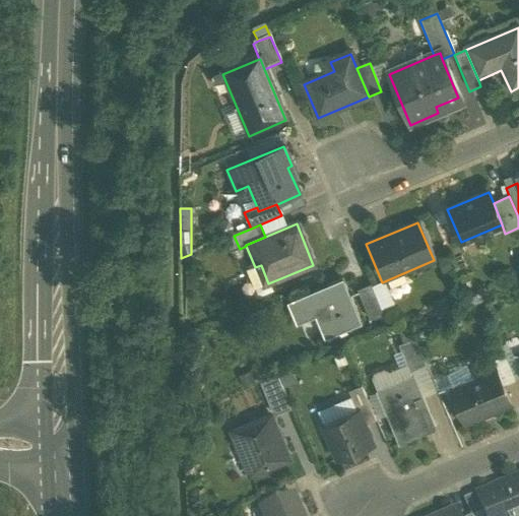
[(225,240),(231,253),(240,249),(234,236),(225,240)]
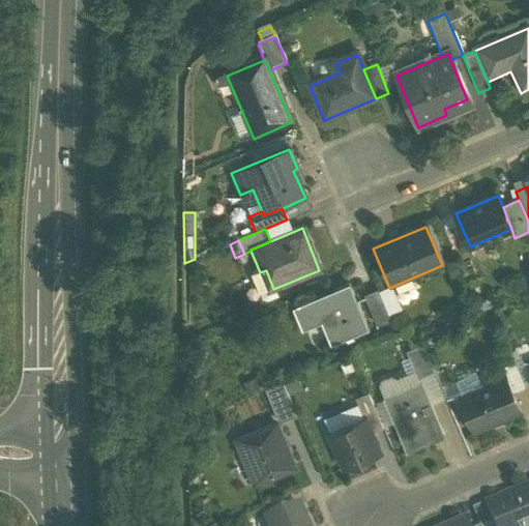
[(188,264),(190,296),(201,295),(197,262),(188,264)]
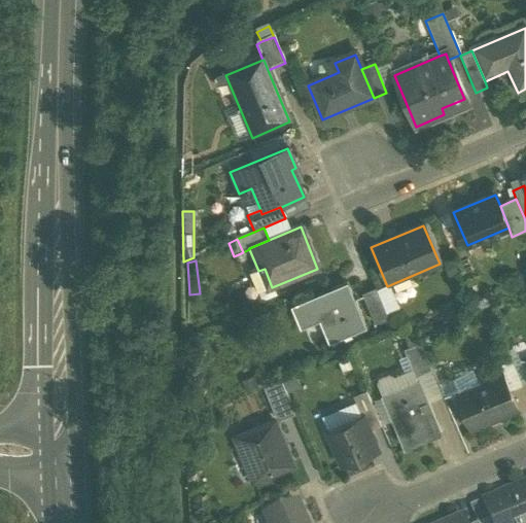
[(258,271),(250,275),(261,300),(267,301),(276,297),(272,287),(265,269),(258,271)]
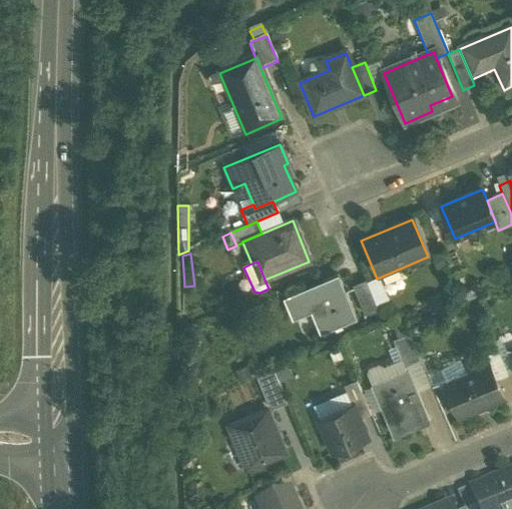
[(356,319),(338,277),(285,299),(293,319),(312,311),(321,333),(356,319)]
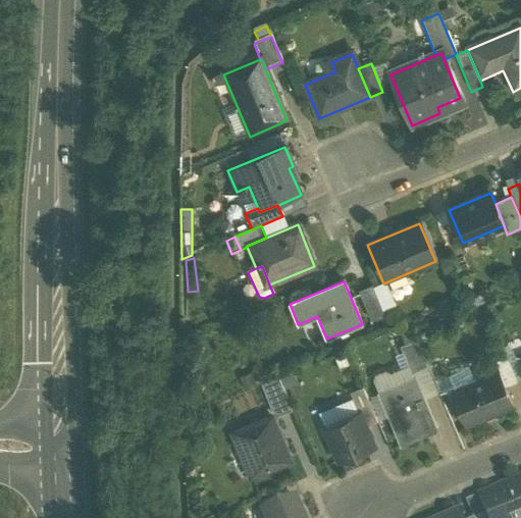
[(384,316),(372,287),(359,292),(371,322),(384,316)]
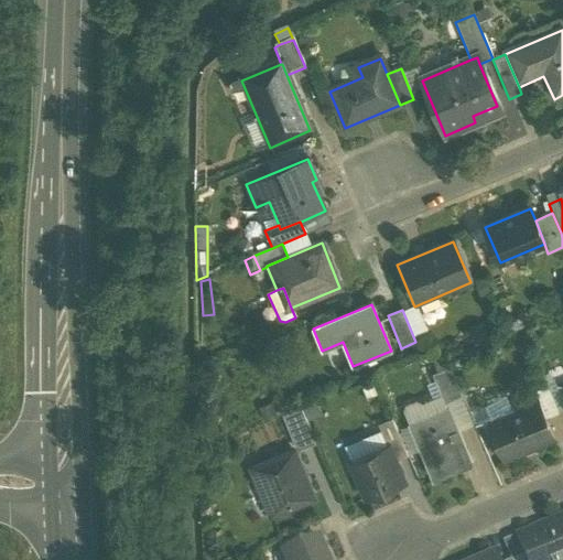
[(450,369),(432,377),(444,405),(462,398),(450,369)]
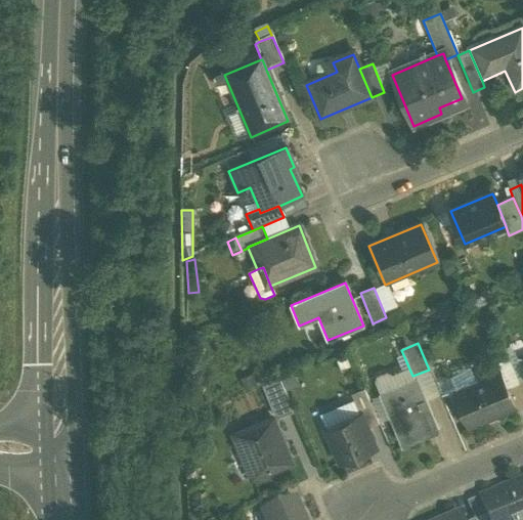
[(469,369),(435,383),(441,397),(451,393),(451,392),(475,382),(469,369)]
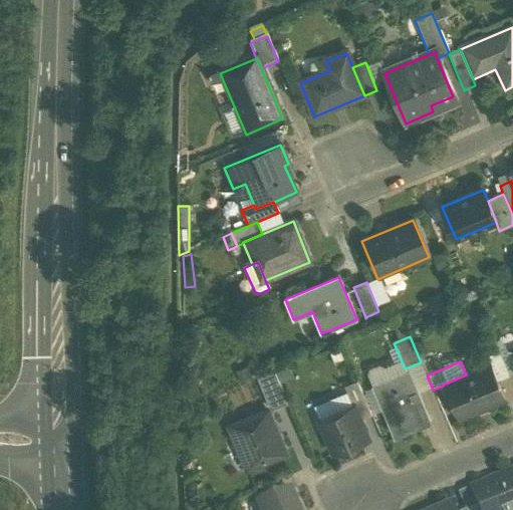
[(466,374),(443,385),(443,386),(459,423),(505,403),(497,383),(489,364),(466,374)]
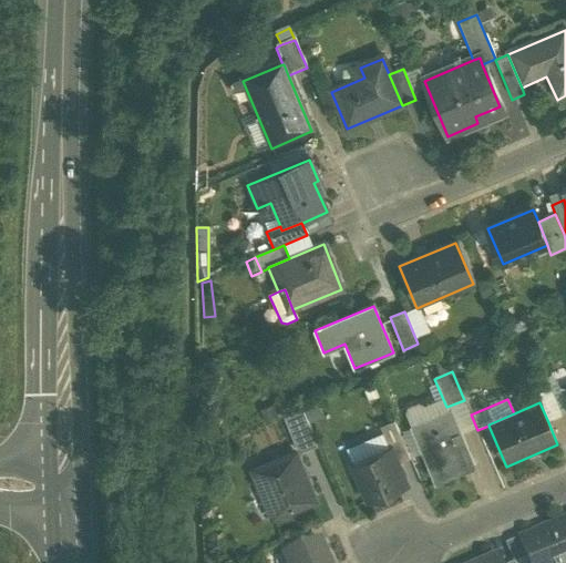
[(301,411),(284,419),(298,454),(317,447),(301,411)]
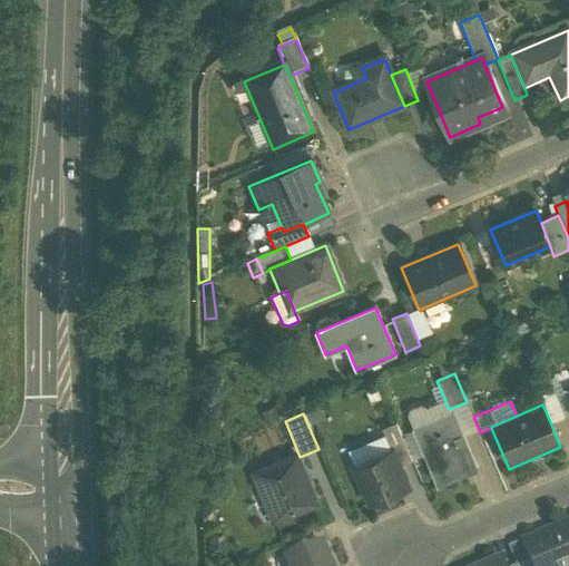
[(568,442),(568,431),(562,415),(553,419),(555,423),(551,425),(560,447),(568,442)]
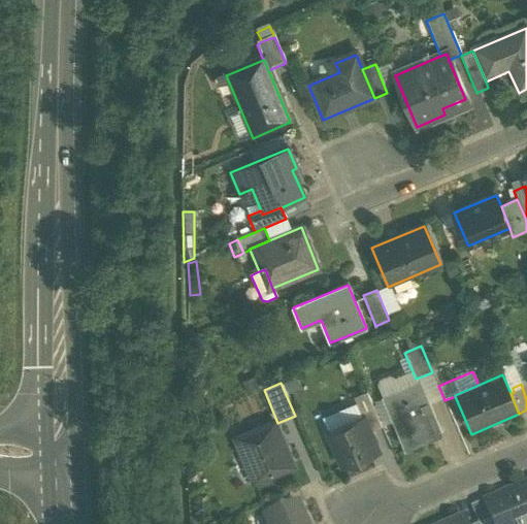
[(419,385),(384,399),(405,452),(441,437),(419,385)]
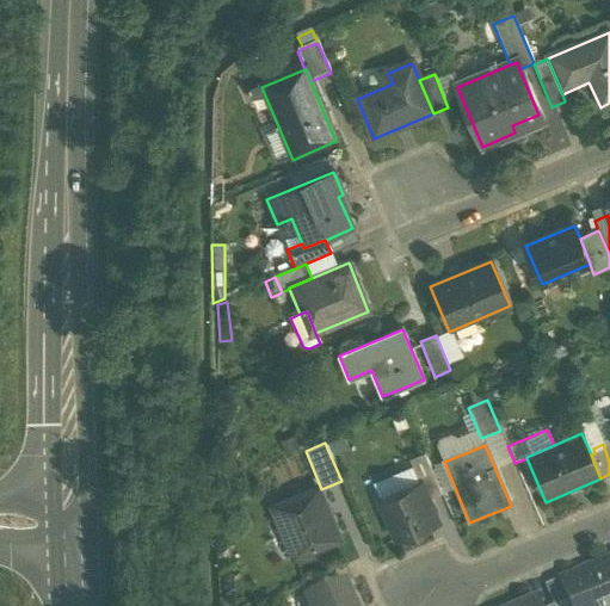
[(430,468),(414,475),(418,486),(420,484),(427,502),(442,496),(430,468)]
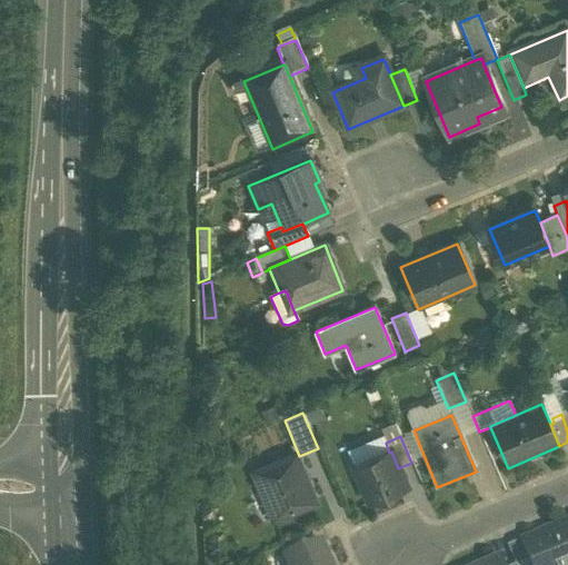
[(389,453),(352,467),(369,505),(407,489),(398,468),(391,452),(389,453)]
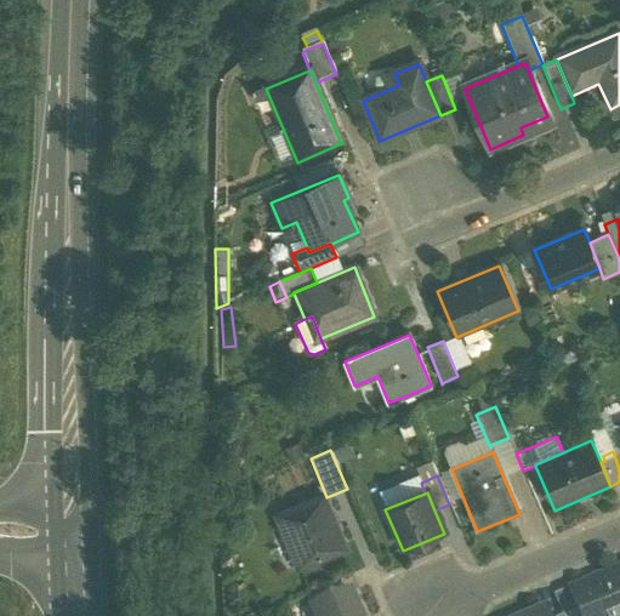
[(324,498),(278,518),(299,568),(345,549),(324,498)]
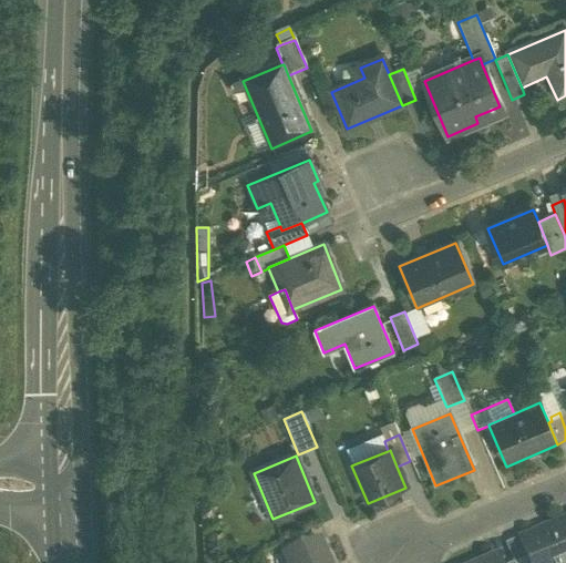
[(565,562),(565,524),(518,545),(525,562),(565,562)]
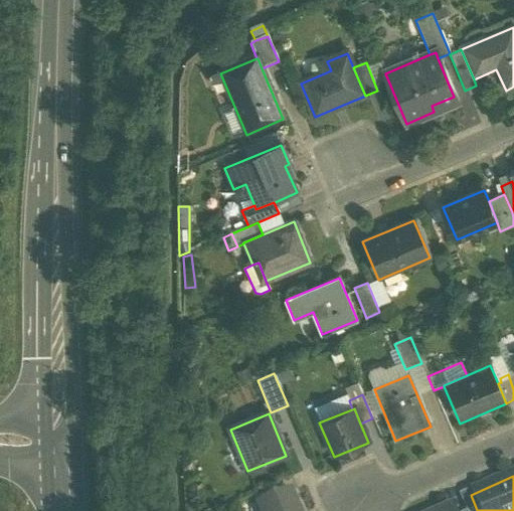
[(275,488),(252,497),(257,508),(279,499),(275,488)]
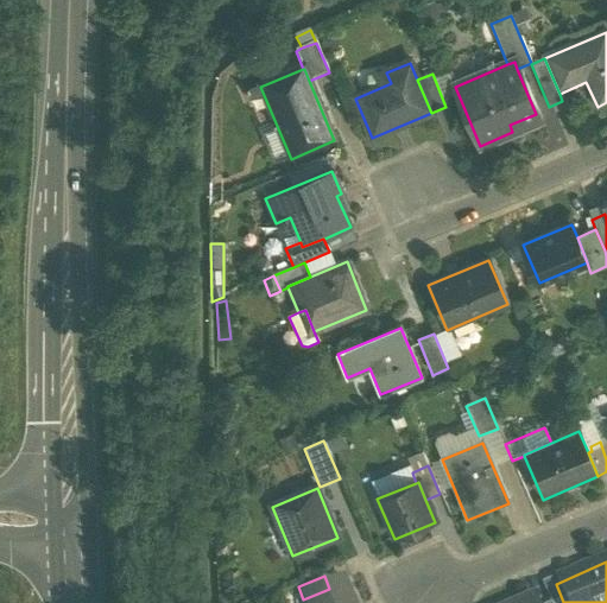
[(351,602),(342,583),(329,589),(303,600),(304,602),(351,602)]
